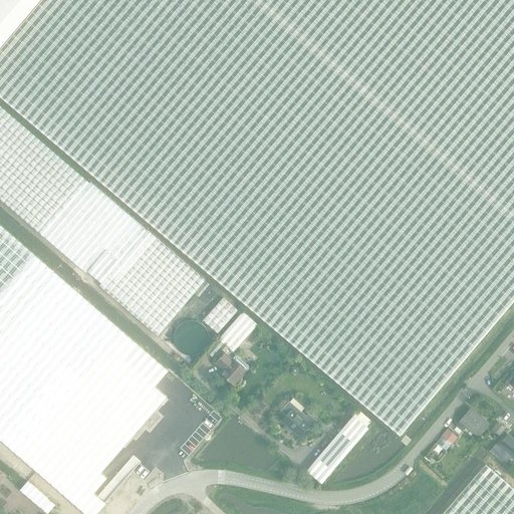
[(0,0),(0,96),(400,436),(513,300),(513,210),(266,0),(0,0)]
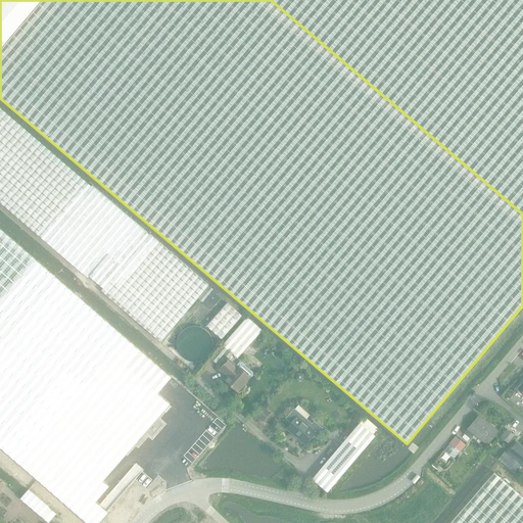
[(522,0),(271,0),(522,214),(522,0)]
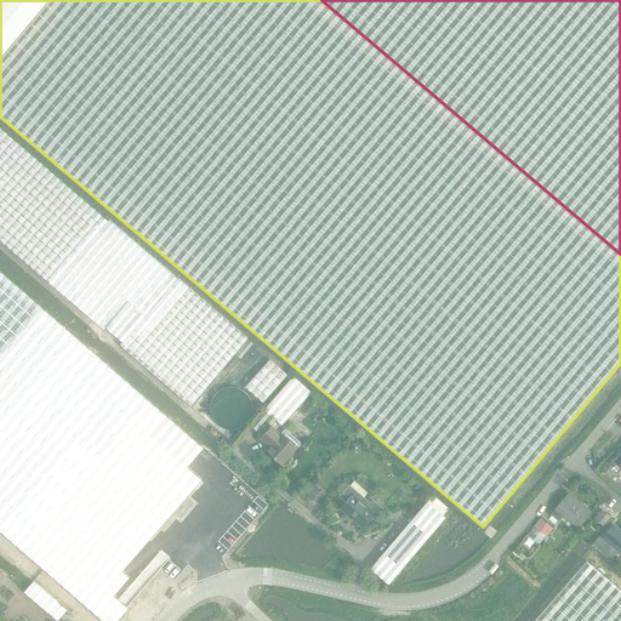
[(250,368),(263,353),(108,222),(0,129),(0,241),(103,331),(106,329),(121,343),(120,346),(191,408),(235,355),(240,360),(241,359),(250,368)]
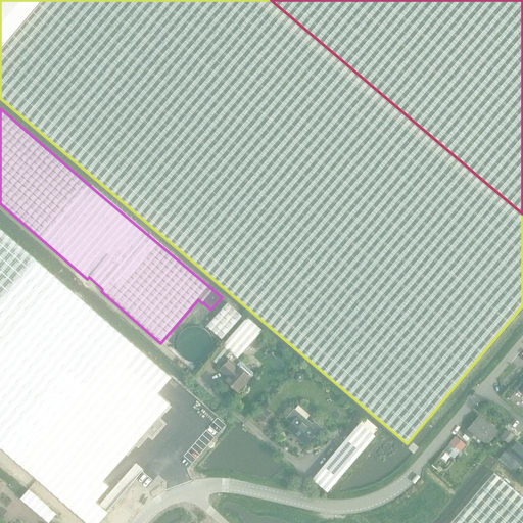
[(0,229),(0,446),(87,522),(99,522),(108,513),(96,502),(109,486),(103,481),(170,405),(157,393),(171,378),(0,229)]
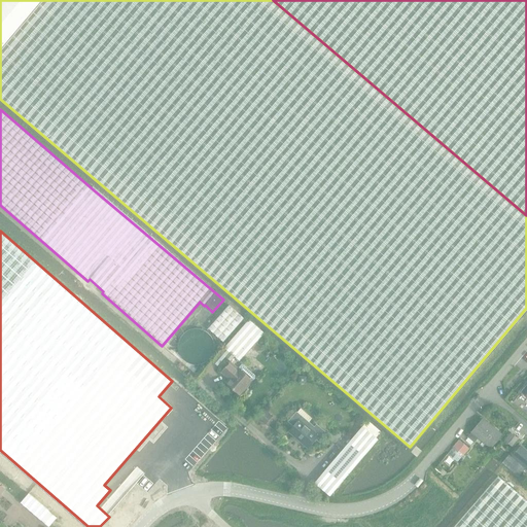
[(244,318),(229,305),(207,329),(222,343),(244,318)]
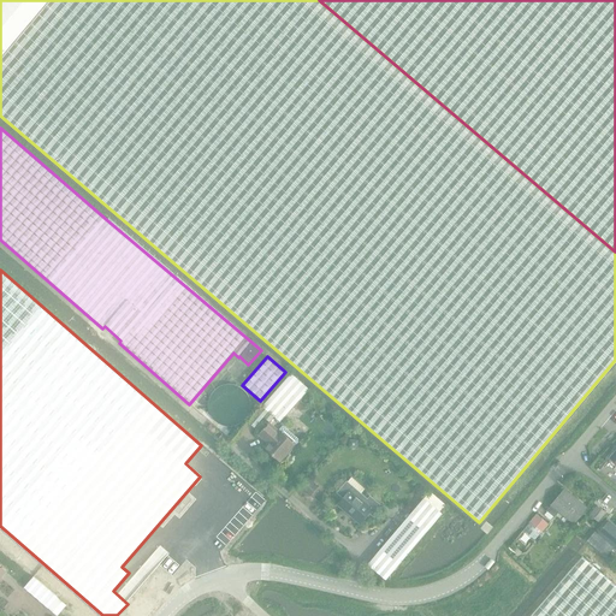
[(291,374),(261,407),(279,422),(309,389),(291,374)]
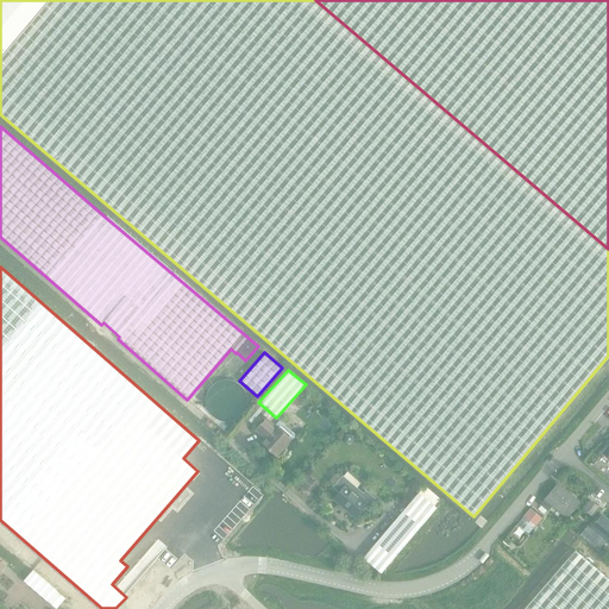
[(244,405),(244,403),(244,400),(243,397),(242,394),(239,391),(237,389),(233,388),(228,385),(226,385),(224,385),(220,387),(217,389),(214,390),(212,393),(211,396),(209,399),(208,402),(208,406),(209,409),(211,413),(213,415),(215,418),(218,420),(221,421),(225,421),(228,421),(232,420),(236,419),(239,416),(242,413),(243,410),(244,407),(244,405)]
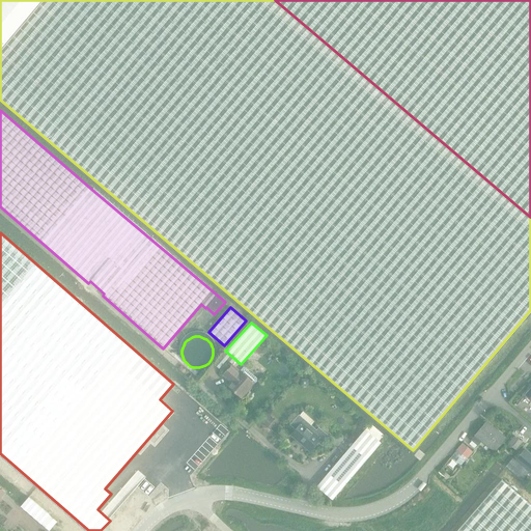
[(244,366),(240,371),(231,364),(222,374),(229,382),(226,386),(242,399),(244,397),(246,396),(248,393),(249,392),(257,383),(257,379),(244,366)]
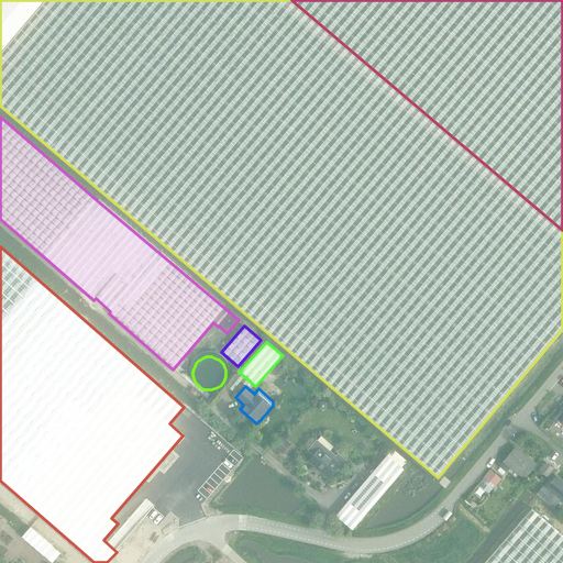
[(283,437),(275,445),(283,451),(289,442),(283,437)]
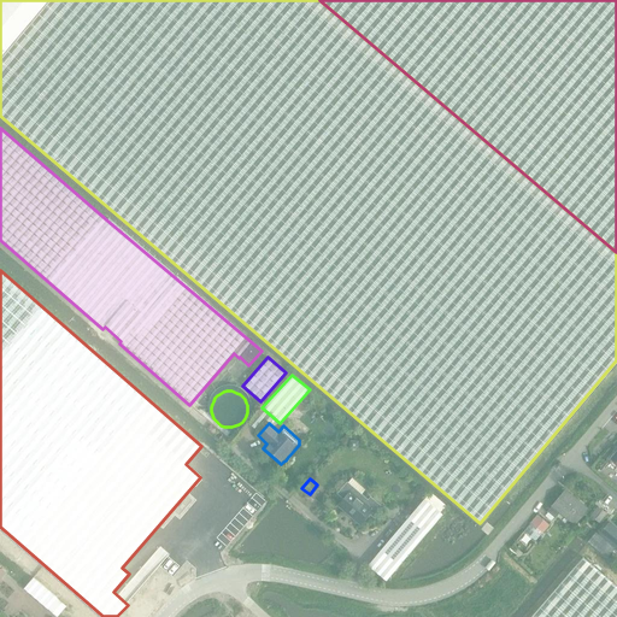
[(360,526),(370,515),(375,518),(383,509),(370,497),(366,500),(362,494),(365,491),(352,479),(348,483),(347,482),(336,494),(344,500),(339,506),(360,526)]
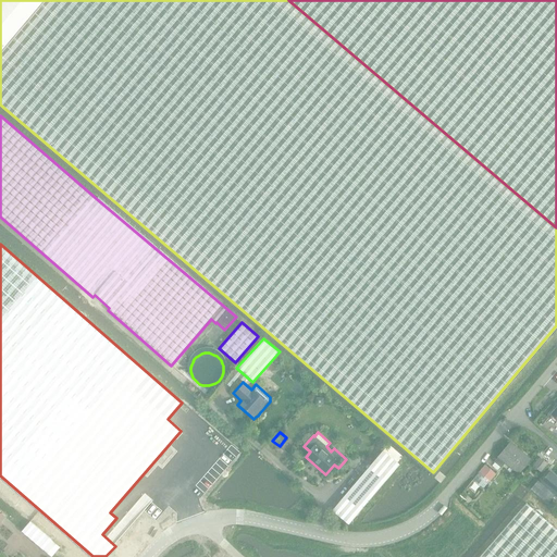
[(510,444),(499,457),(494,462),(500,468),(505,462),(517,473),(529,460),(510,444)]
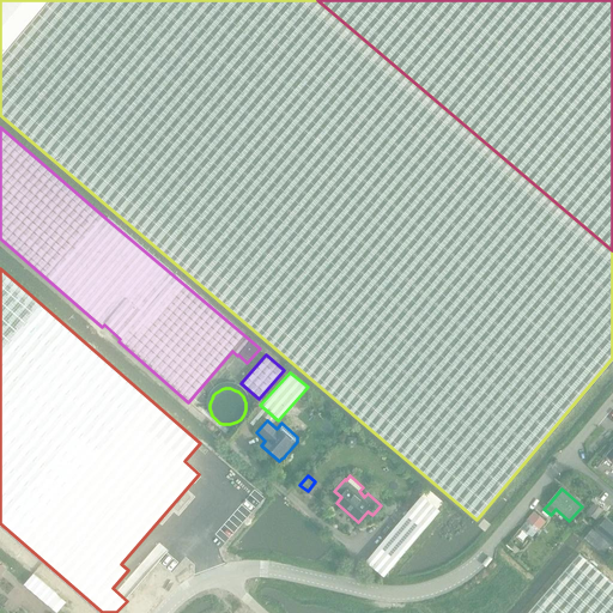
[(424,497),(411,513),(399,503),(392,510),(404,520),(366,564),(383,577),(439,511),(424,497)]
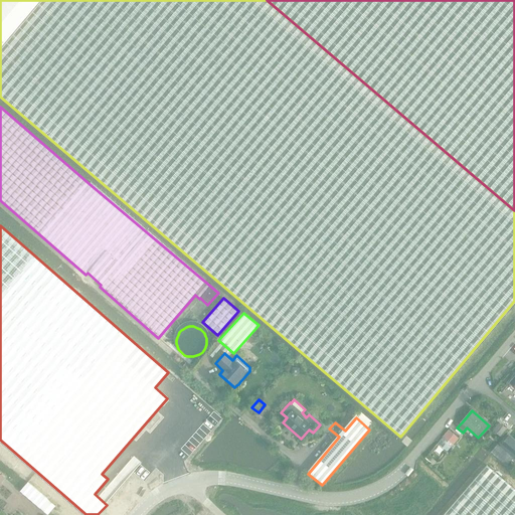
[(500,438),(507,430),(498,422),(491,431),(500,438)]
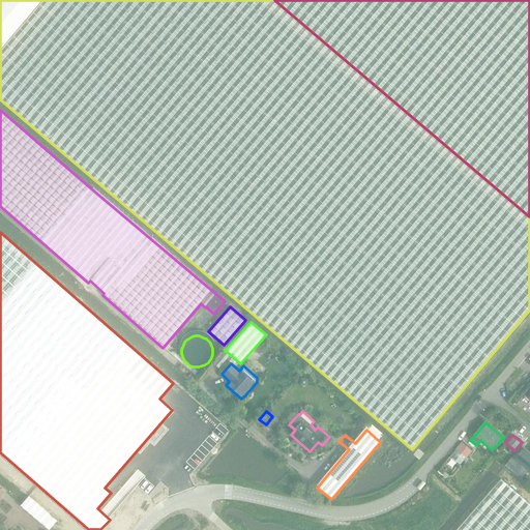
[(465,459),(472,451),(461,442),(454,450),(455,450),(465,459)]
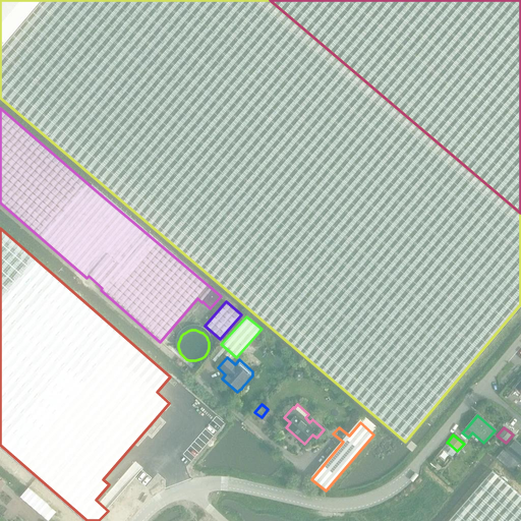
[(504,449),(496,457),(512,471),(518,465),(519,464),(520,465),(520,447),(515,442),(506,452),(504,449)]
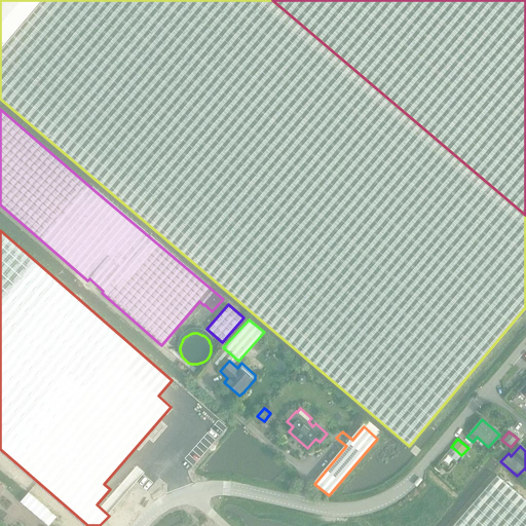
[(447,452),(447,453),(456,461),(461,455),(452,447),(447,452)]
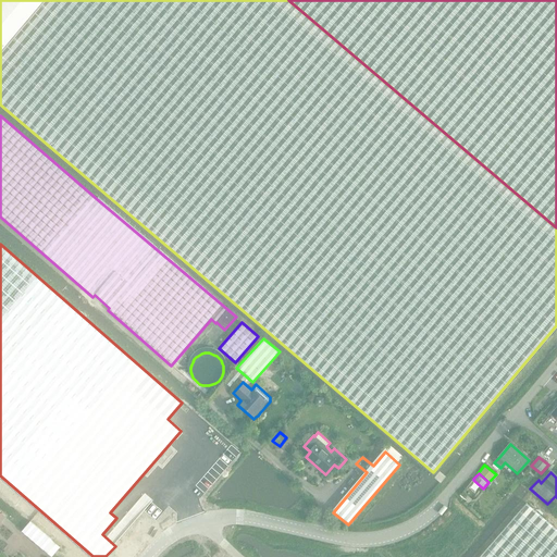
[(31,521),(21,532),(51,556),(60,547),(31,521)]
